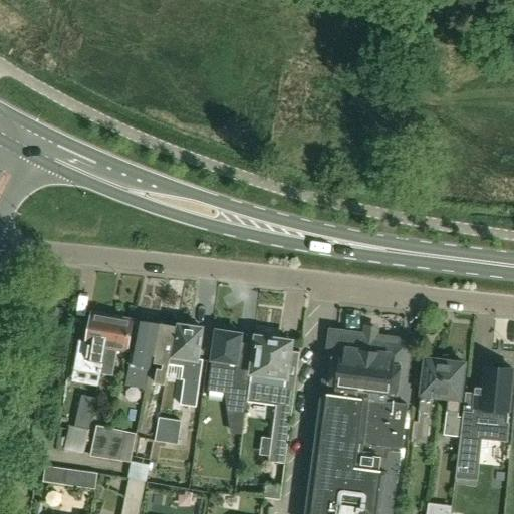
[(102,375),(112,318),(103,317),(104,314),(94,312),(94,315),(93,314),(82,371),(102,375)]
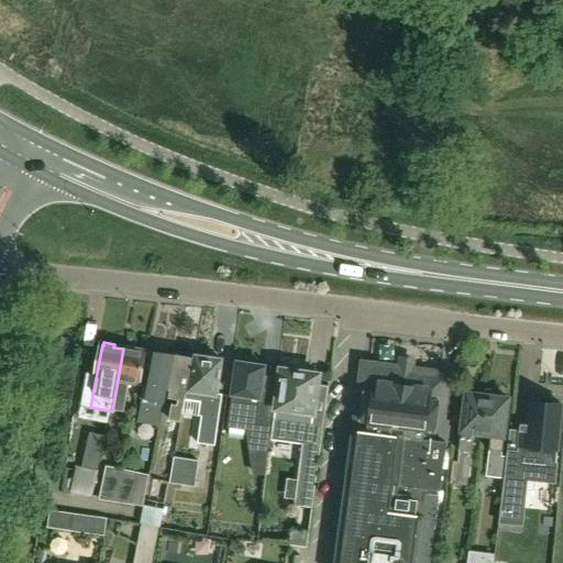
[(140,385),(145,353),(144,352),(144,350),(134,348),(133,351),(123,349),(112,411),(124,414),(130,384),(140,385)]
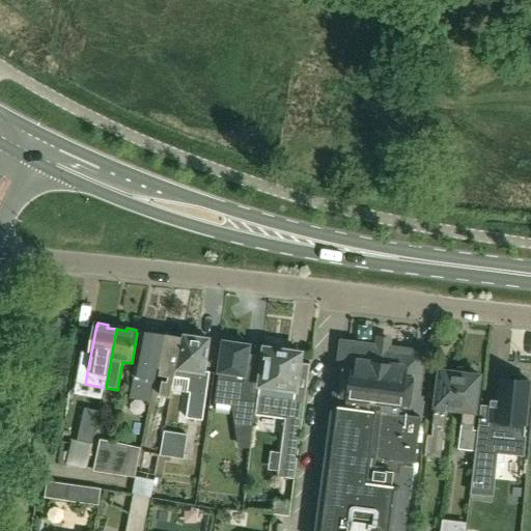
[(164,336),(143,333),(132,397),(152,400),(159,368),(162,369),(165,353),(161,352),(164,336)]
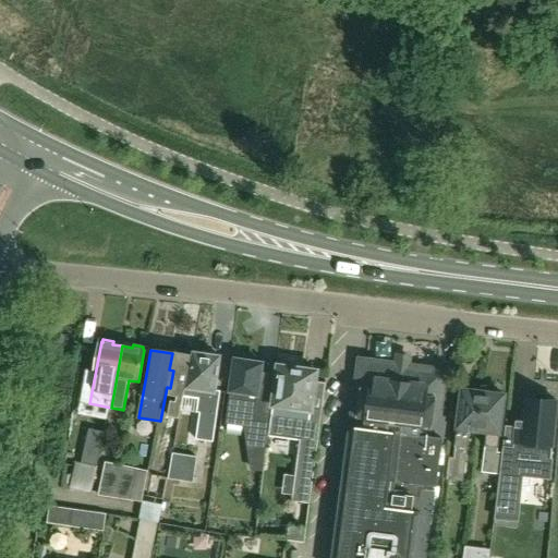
[(214,391),(219,358),(207,355),(205,351),(199,350),(196,354),(194,354),(187,388),(186,388),(184,396),(196,398),(194,413),(197,413),(193,439),(210,443),(218,391),(214,391)]
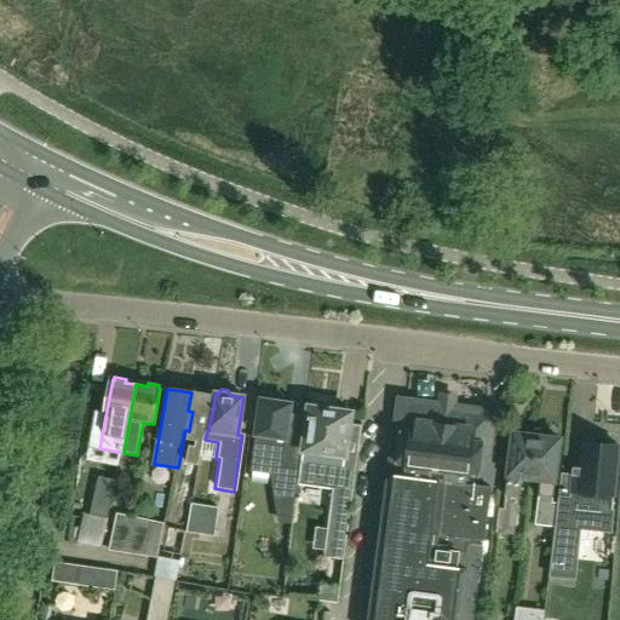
[(200,465),(205,440),(207,431),(213,396),(211,396),(212,391),(199,390),(197,394),(191,392),(188,411),(193,412),(189,431),(187,440),(197,442),(196,448),(191,447),(188,463),(200,465)]
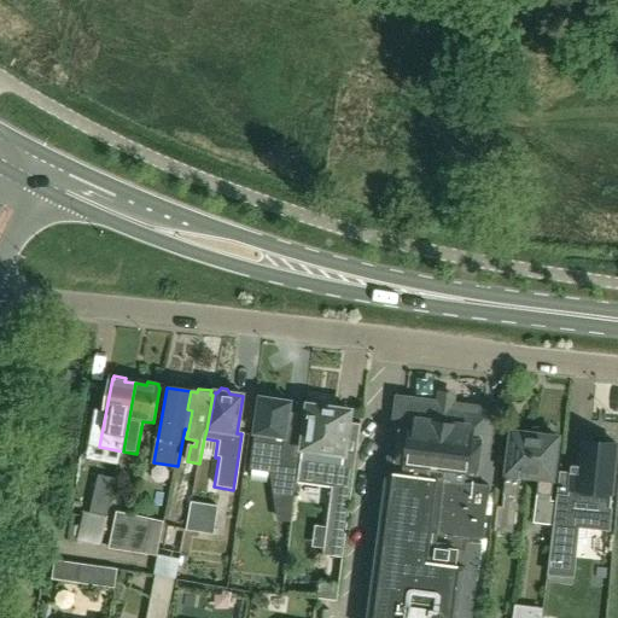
[(304,415),(289,413),(290,402),(279,401),(280,396),(261,394),(251,454),(273,458),(270,470),(273,479),(272,479),(278,519),(291,522),(298,459),(304,415)]
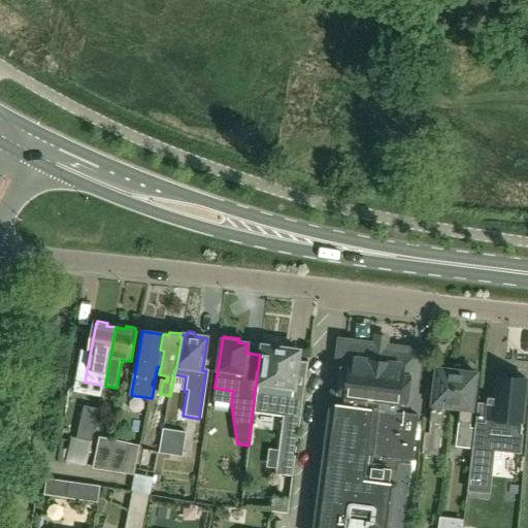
[(403,527),(413,458),(414,459),(422,396),(416,395),(422,352),(387,348),(387,340),(376,339),(375,347),(341,342),(336,382),(337,382),(334,406),(333,406),(333,409),(330,408),(328,422),(331,423),(317,527),(403,527)]
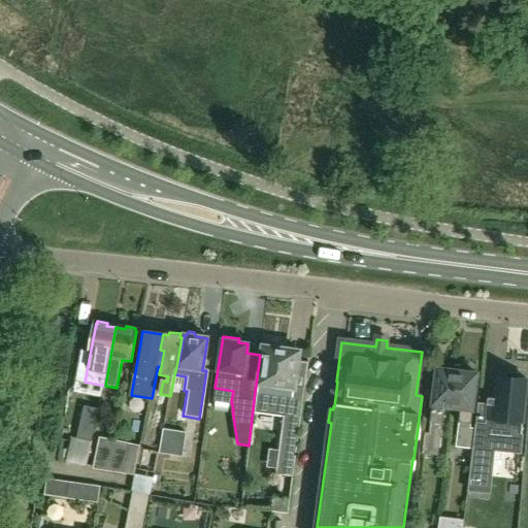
[(300,352),(264,347),(256,408),(288,413),(287,417),(285,417),(281,451),(296,453),(308,363),(299,362),(300,352)]
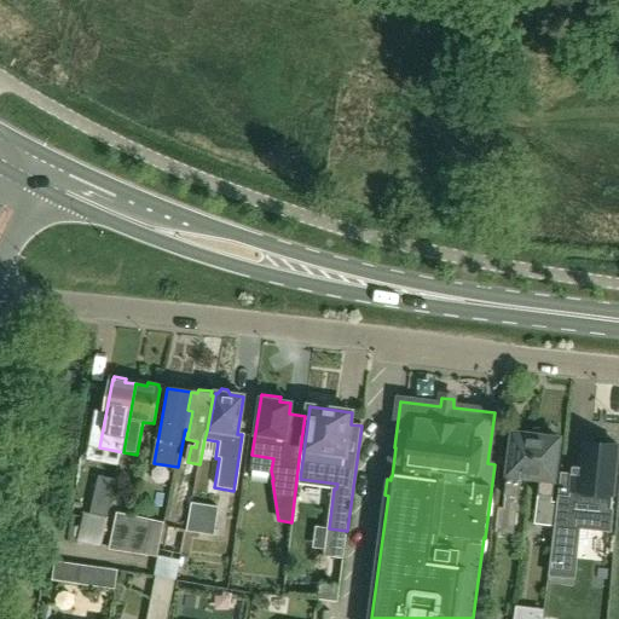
[(533,479),(539,433),(519,431),(518,434),(513,433),(503,507),(497,507),(493,531),(514,533),(516,510),(521,478),(533,479)]
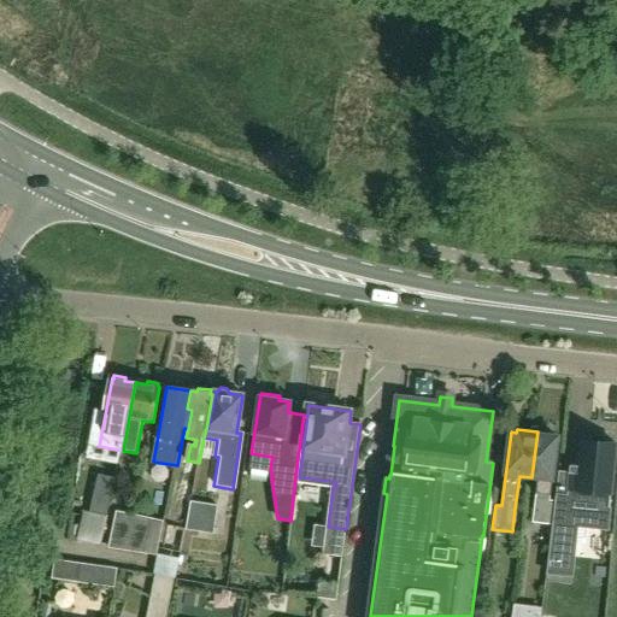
[(551,501),(558,439),(553,438),(554,434),(538,432),(532,477),(538,479),(532,521),(552,524),(553,524),(554,510),(556,501),(551,501)]
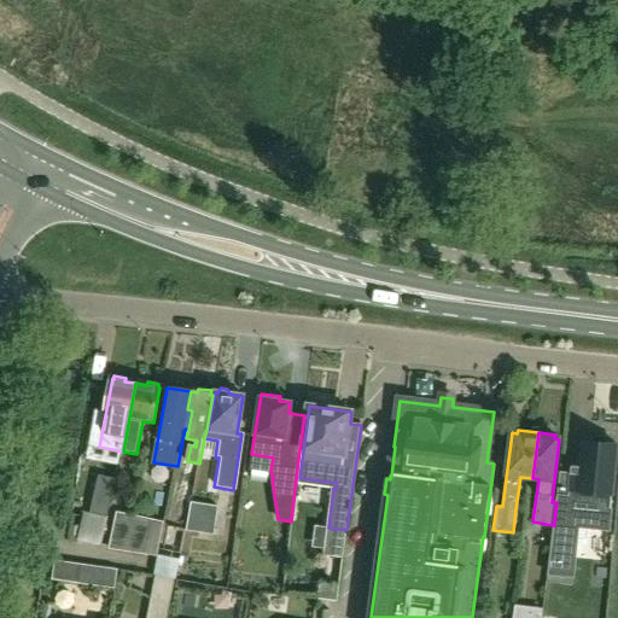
[(558,497),(553,544),(578,547),(579,528),(611,530),(612,509),(617,445),(608,444),(608,442),(605,437),(596,437),(593,441),(592,443),(583,442),(581,468),(572,467),(570,499),(558,497)]
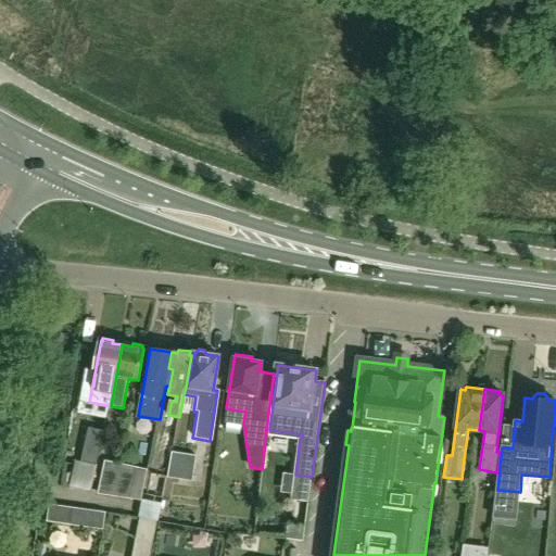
[(88,427),(80,460),(96,465),(96,464),(104,431),(88,427)]
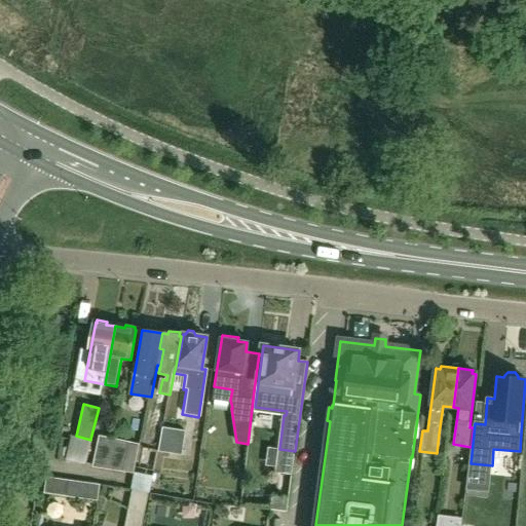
[(185,431),(162,427),(158,450),(181,454),(185,431)]
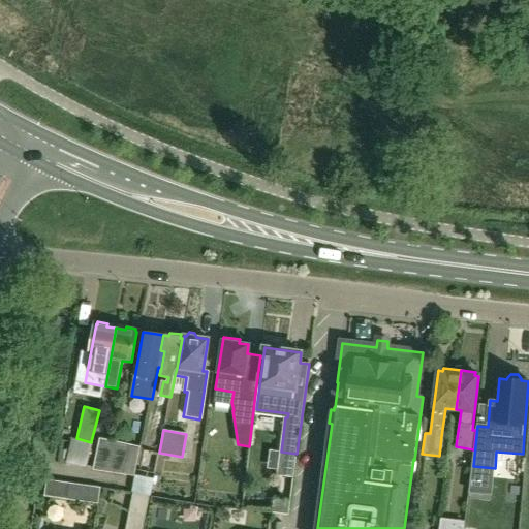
[(109,473),(115,442),(100,439),(94,470),(109,473)]
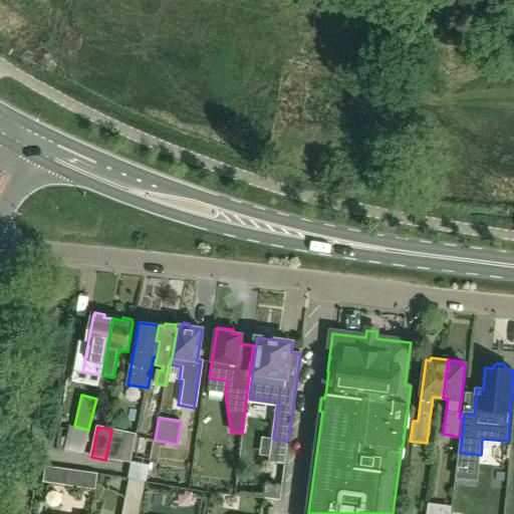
[(111,430),(105,460),(120,462),(126,433),(111,430)]
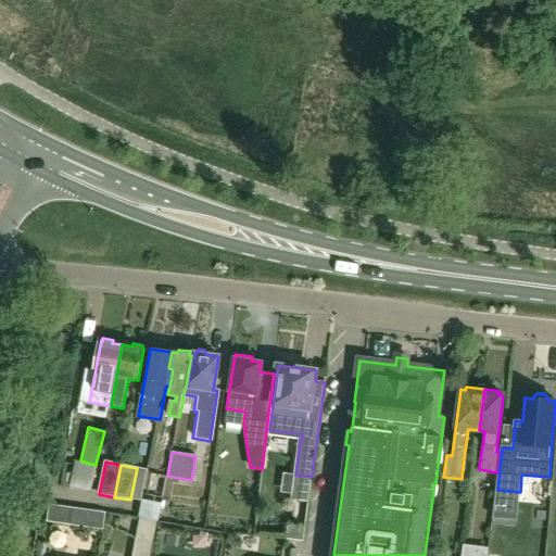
[(165,476),(150,472),(146,493),(161,496),(165,476)]
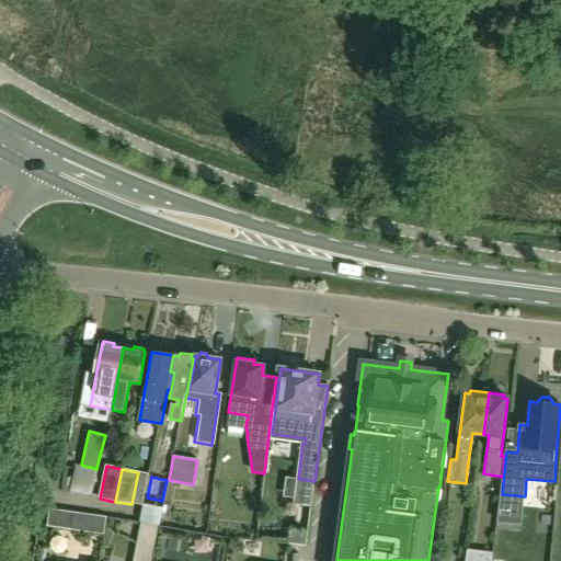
[(75,513),(71,530),(105,535),(107,518),(75,513)]
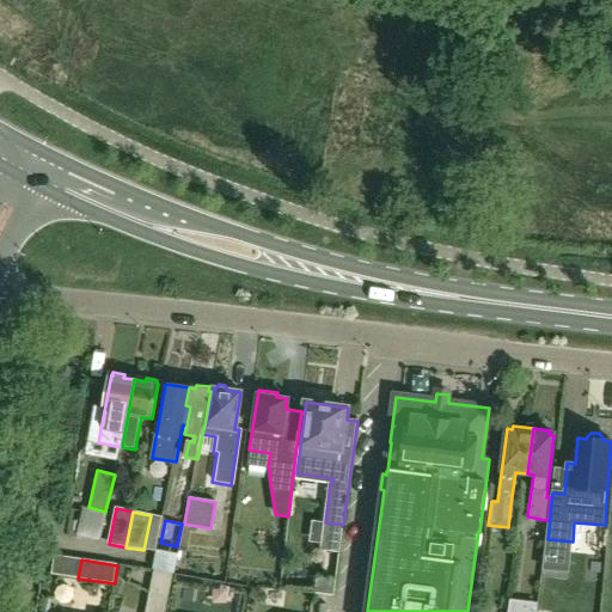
[(164,611),(172,574),(154,570),(146,611),(164,611)]
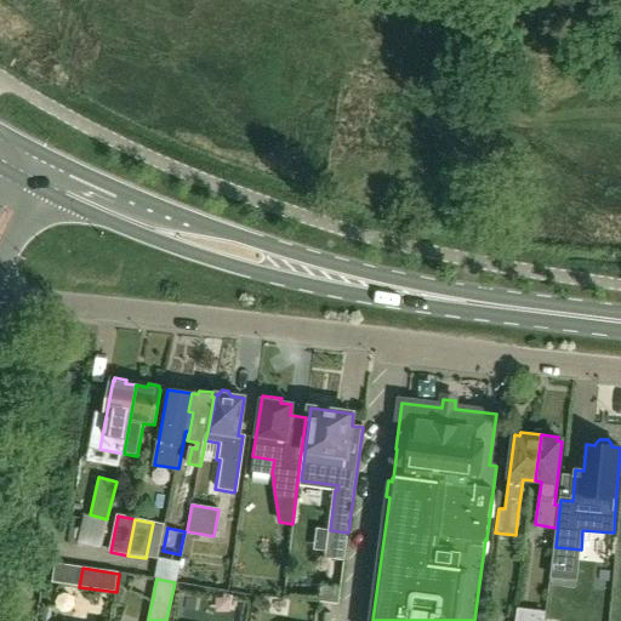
[(337,603),(340,587),(322,586),(319,600),(337,603)]
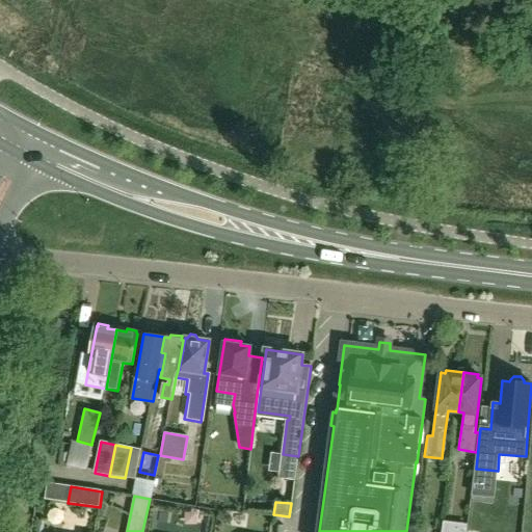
[(463,531),(466,524),(443,521),(442,531),(463,531)]
